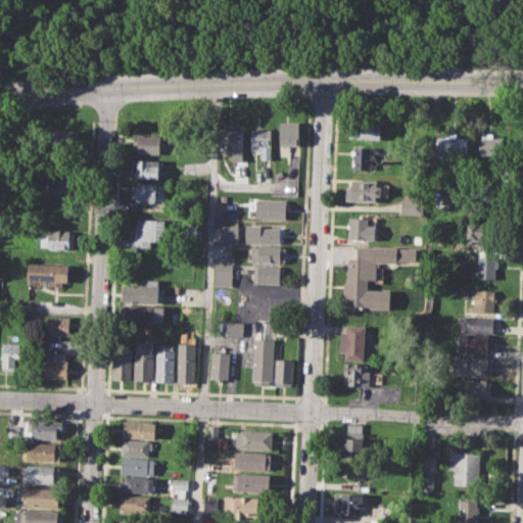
[(278,123),(300,122),(301,145),(279,146),(278,123)]
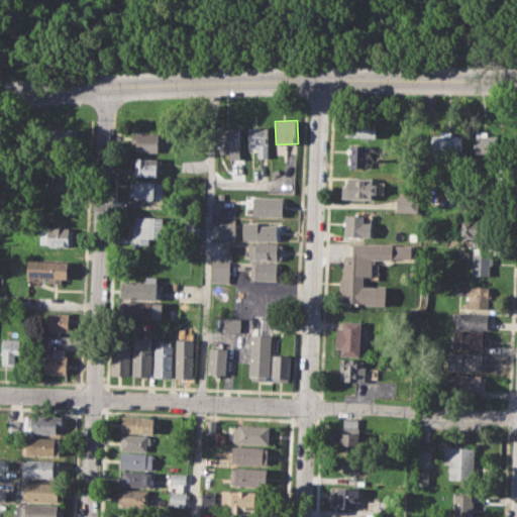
[(346,121),(376,122),(375,137),(346,136),(346,121)]
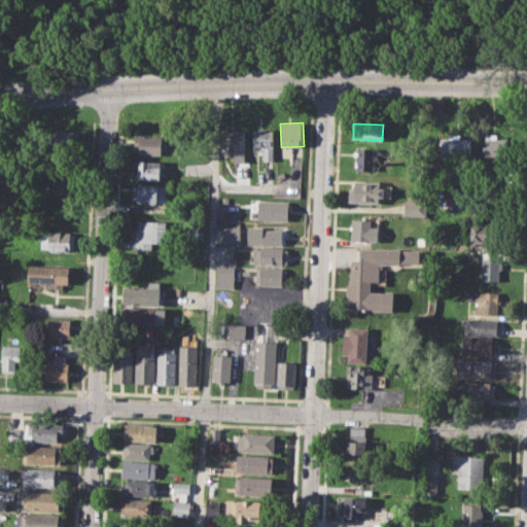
[(253,130),(274,129),(275,160),(264,161),(262,150),(254,151),(253,130)]
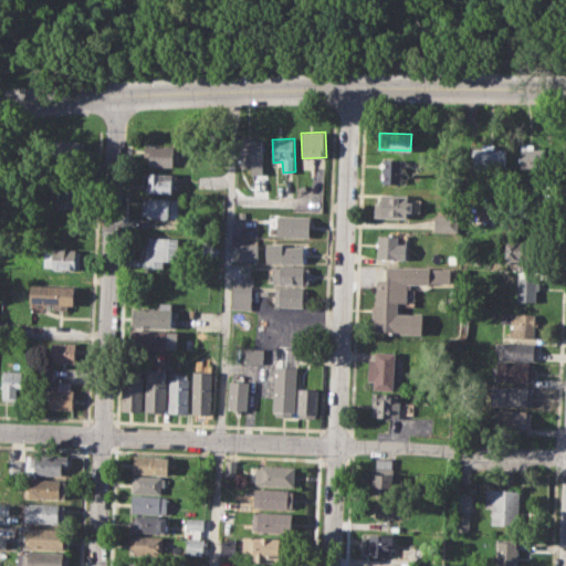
[(53,140),(85,142),(84,167),(52,165),(53,140)]
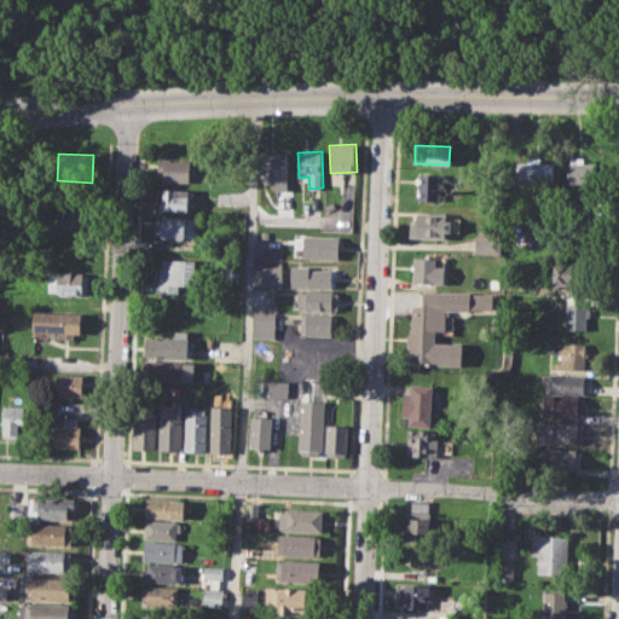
[(262,154),(287,154),(288,189),(276,189),(276,183),(264,184),(262,154)]
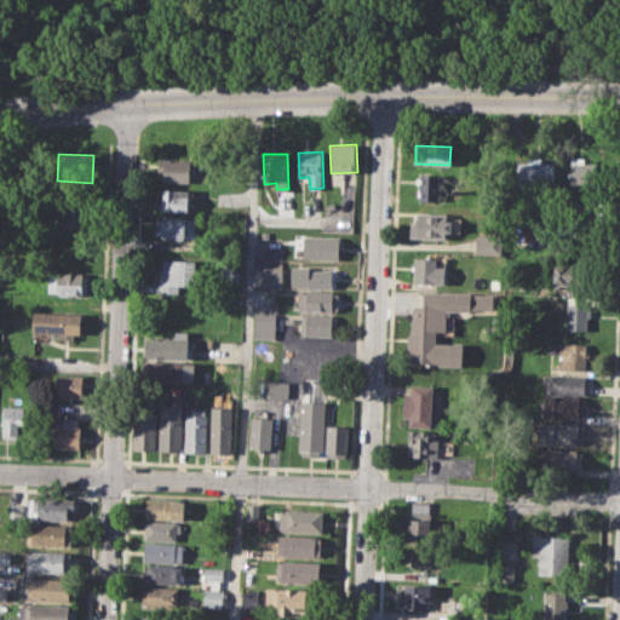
[(158,156),(193,159),(191,182),(164,181),(164,174),(158,174),(158,156)]
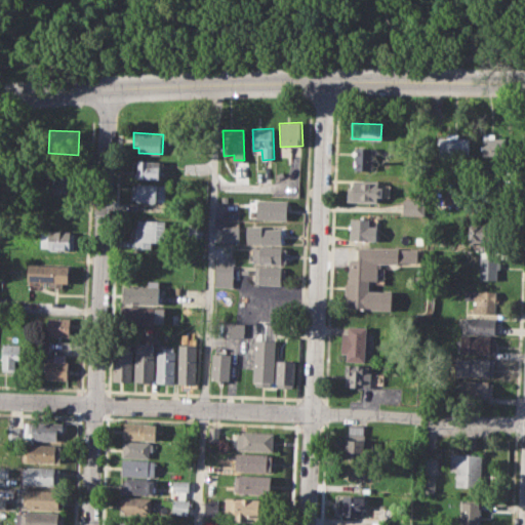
[(439,137),(446,137),(446,132),(459,133),(459,138),(470,138),(469,155),(438,154),(439,137)]
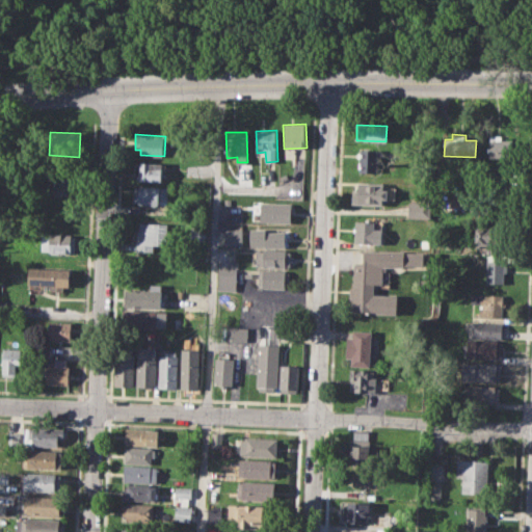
[(489,135),(502,135),(502,140),(513,140),(513,158),(488,157),(489,135)]
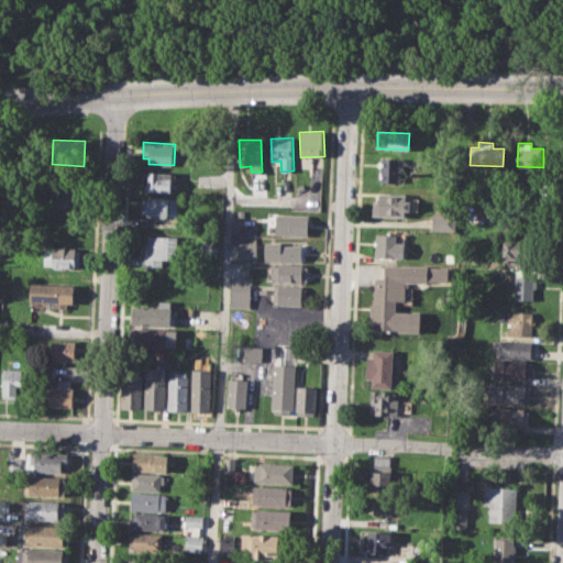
[(379,158),(400,158),(399,183),(379,181),(379,158)]
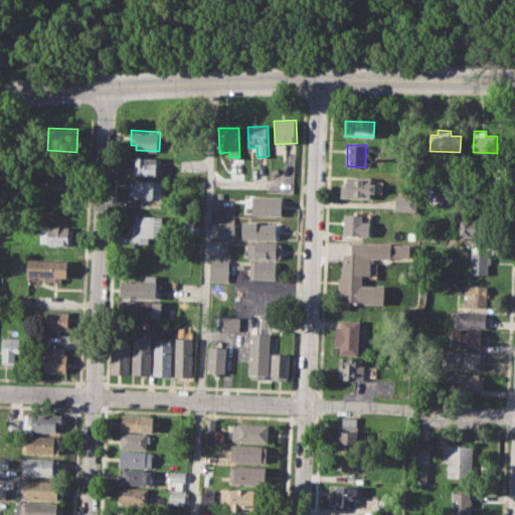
[(130,156),(158,157),(157,175),(129,173),(130,156)]
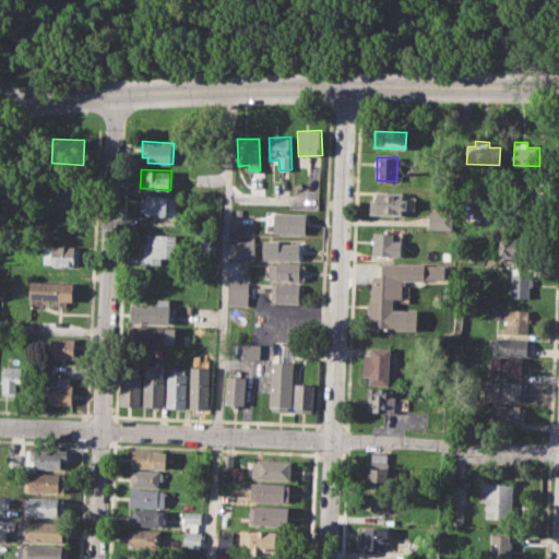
[(48,185),(79,186),(79,205),(47,204),(48,185)]
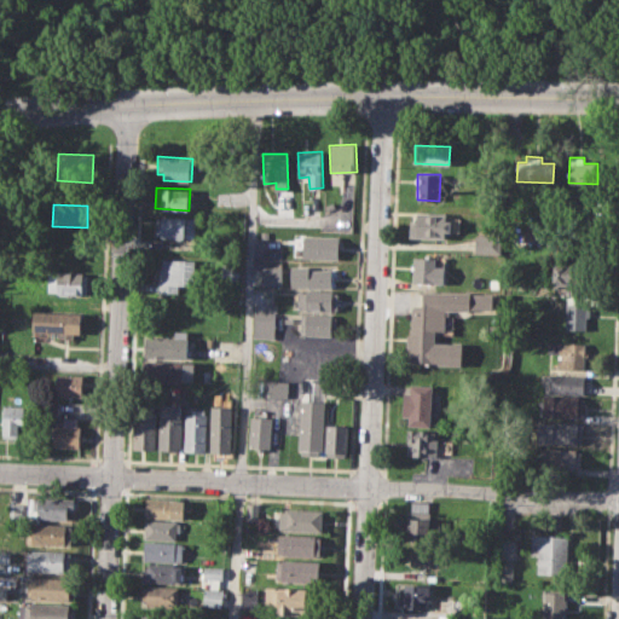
[(418,213),(455,213),(455,232),(449,231),(449,238),(410,237),(411,221),(417,221),(418,213)]
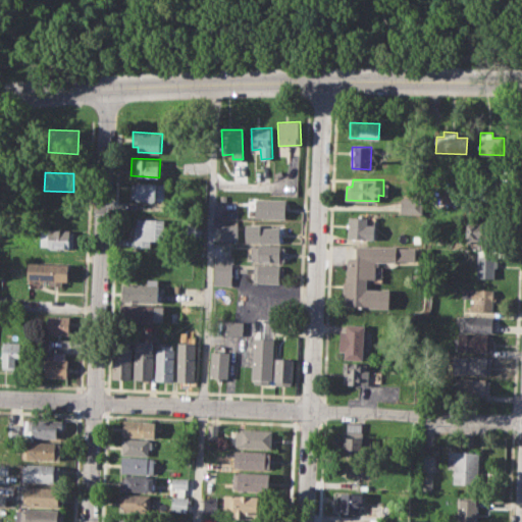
[(132,181),(166,184),(165,201),(131,199),(132,181)]
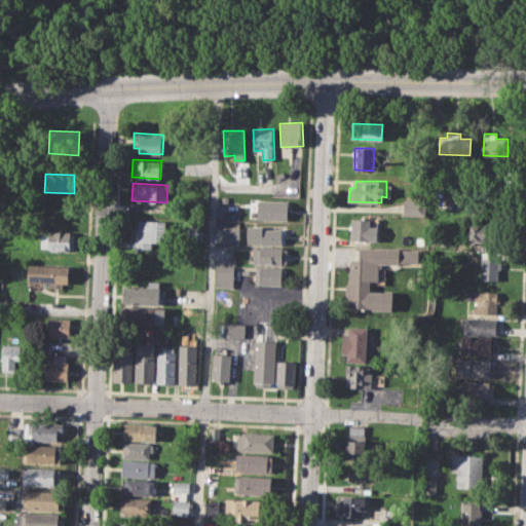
[(441,188),(474,189),(473,207),(440,204),(441,188)]
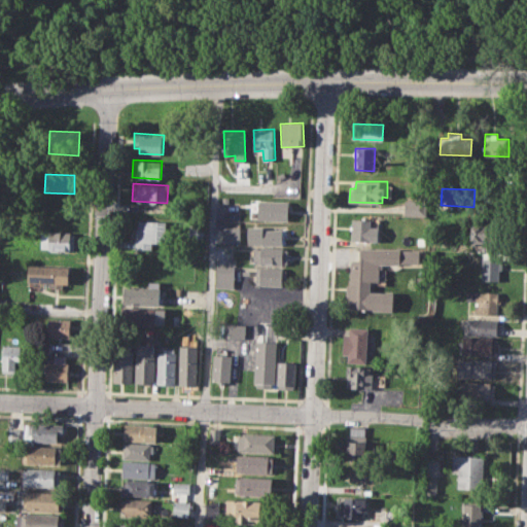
[(258,200),(291,201),(290,220),(258,219),(258,216),(252,216),(253,209),(258,209),(258,200)]
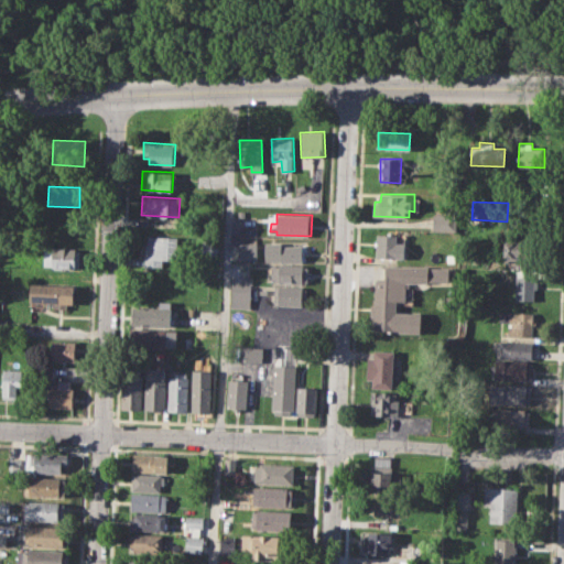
[(432,214),(456,214),(455,230),(432,229),(432,214)]
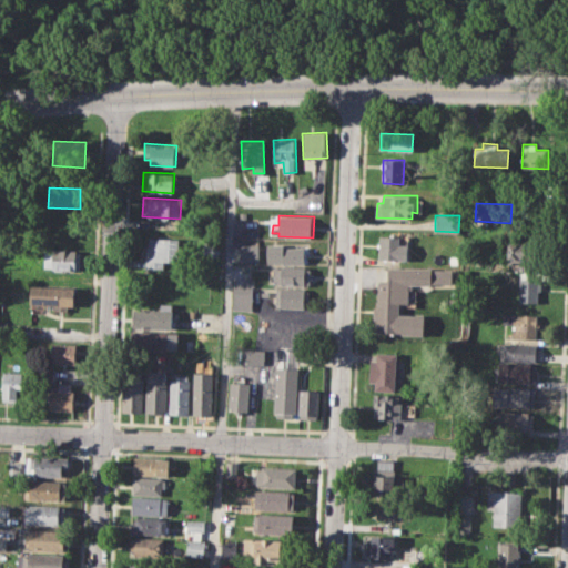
[(379,234),(405,235),(404,244),(409,244),(409,261),(378,260),(379,234)]
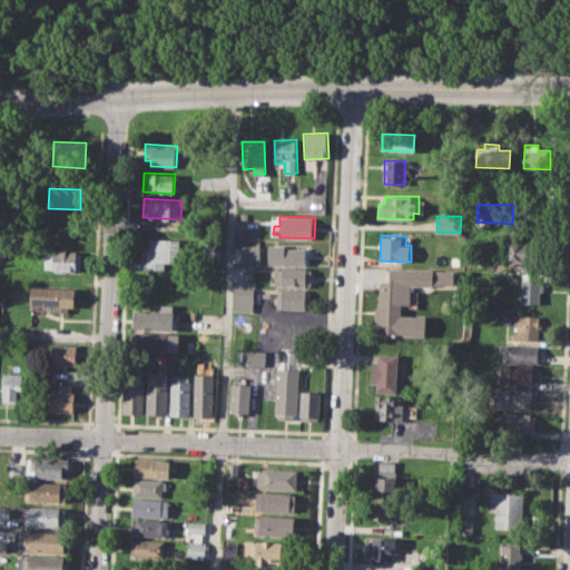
[(147,236),(179,238),(178,263),(164,262),(164,269),(145,268),(147,236)]
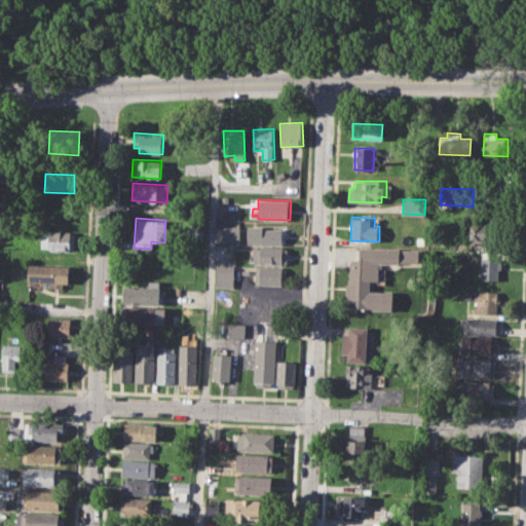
[(188,223),(202,224),(202,238),(187,237),(188,223)]
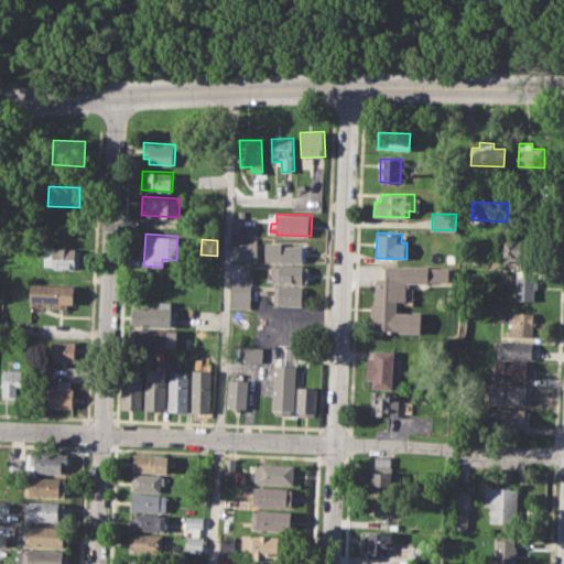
[(506,240),(539,242),(539,262),(505,260),(506,240)]
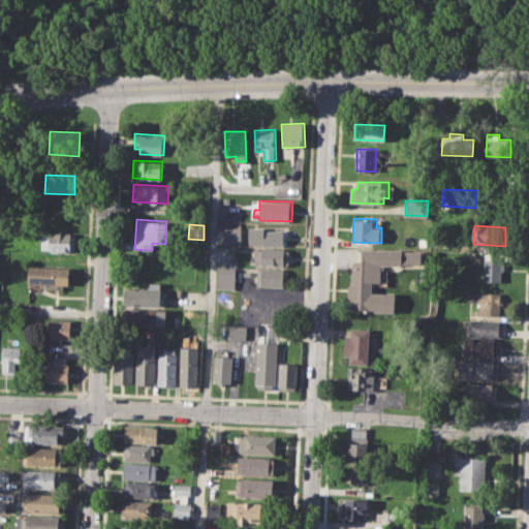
[(223,227),(241,227),(241,243),(223,243),(223,227)]
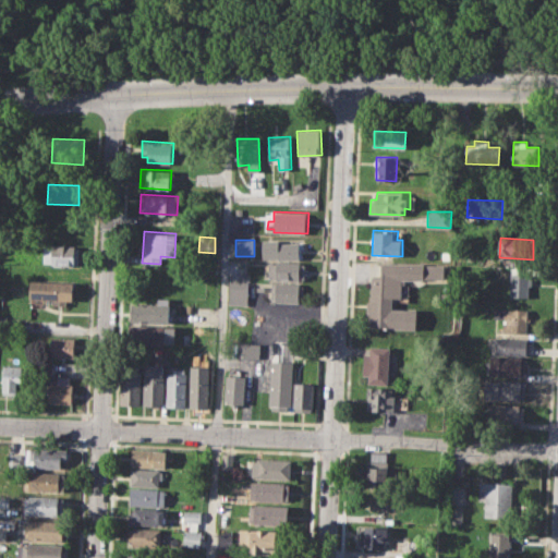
[(263,240),(280,240),(280,243),(302,243),(302,259),(277,259),(277,255),(263,255),(263,240)]
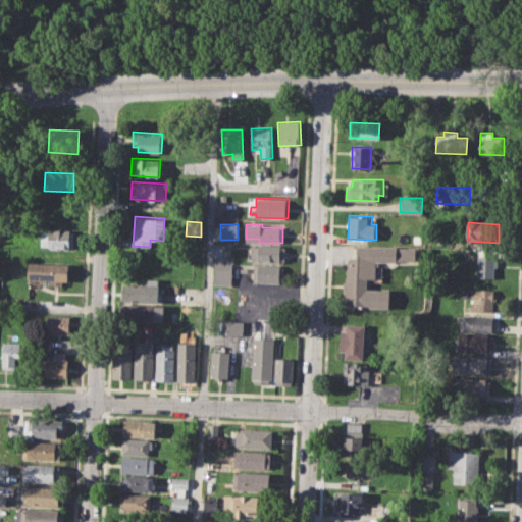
[(41,228),(74,230),(73,248),(40,247),(41,228)]
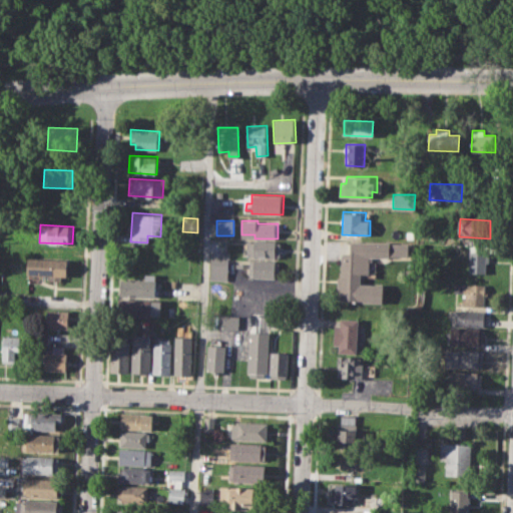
[(247,240),(283,241),(282,259),(246,258),(247,240)]
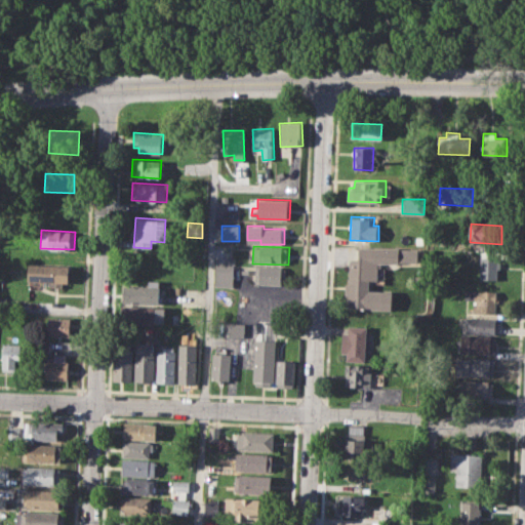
[(360,246),(399,248),(399,264),(378,263),(377,281),(369,280),(369,291),(392,291),(391,310),(348,308),(350,259),(359,259),(360,246)]
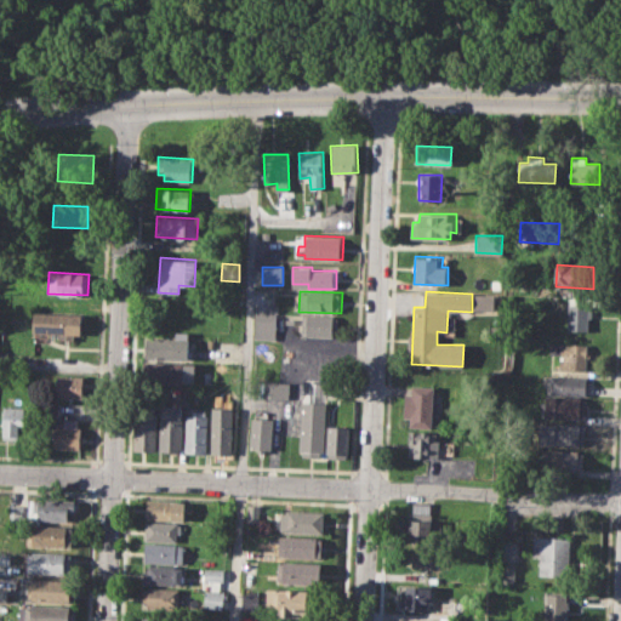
[(568,303),(591,305),(590,331),(567,330),(568,303)]
